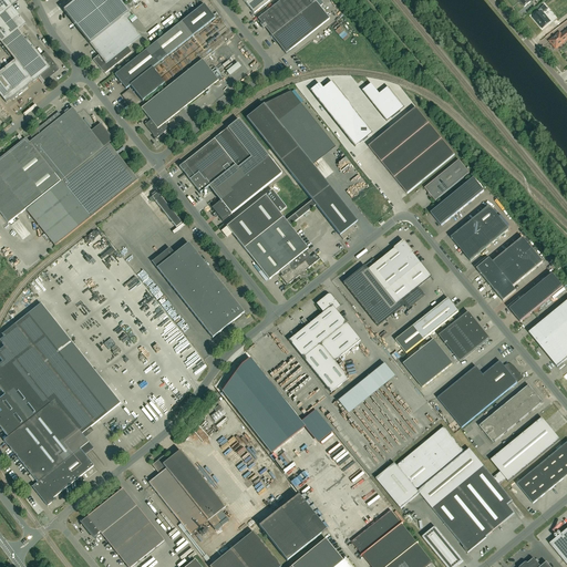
[(17,0),(0,0),(0,14),(11,7),(18,1),(17,0)]
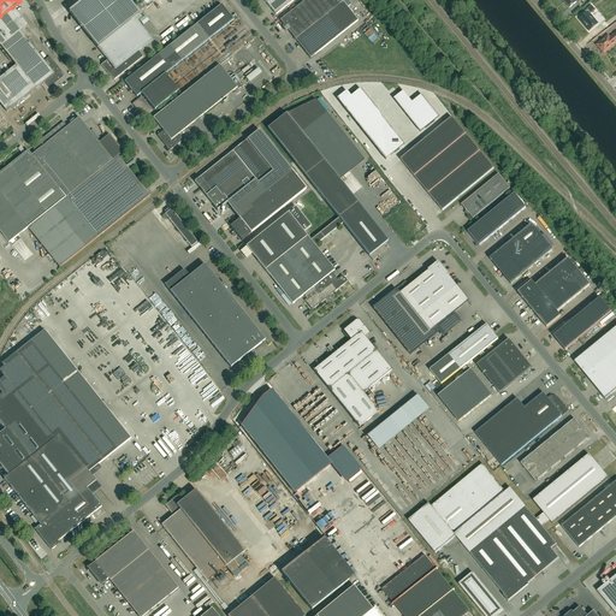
[(101,65),(105,69),(108,72),(107,72),(113,81),(143,57),(138,51),(153,40),(138,22),(143,18),(128,0),(84,0),(69,12),(107,60),(101,65)]
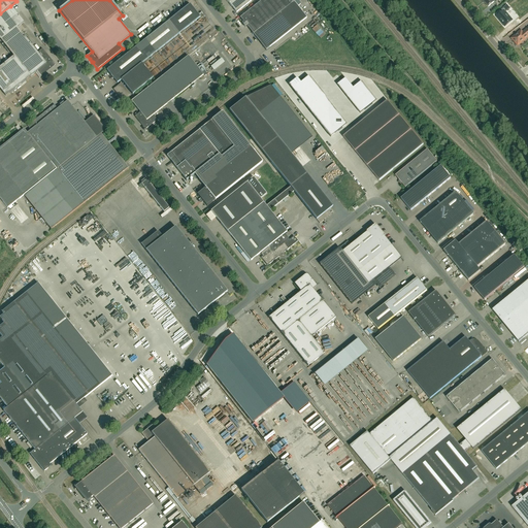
[(226,0),(236,13),(253,0),(226,0)]
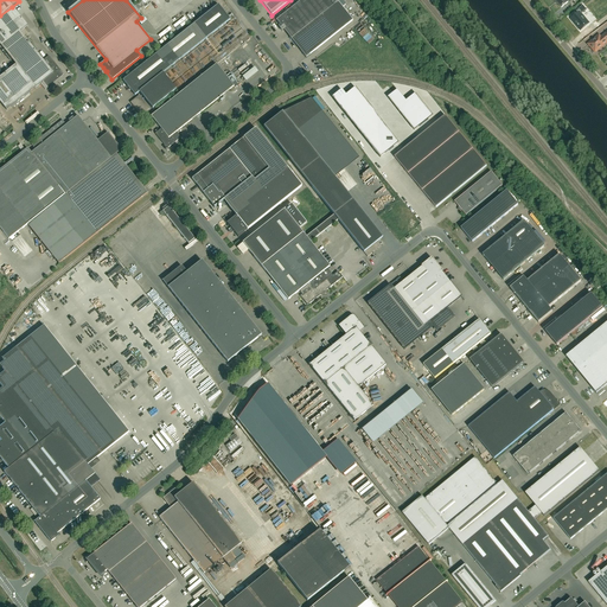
[(301,0),(276,20),(292,39),(306,58),(353,20),(338,2),(336,0),(301,0)]
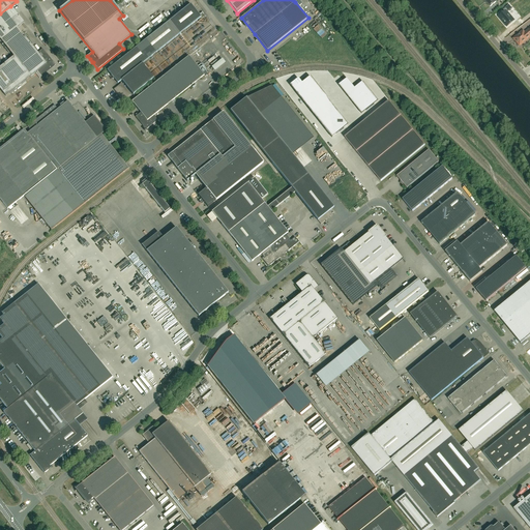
[(134,94),(150,81),(153,79),(144,66),(152,60),(150,57),(201,18),(190,4),(108,70),(118,83),(121,80),(134,94)]
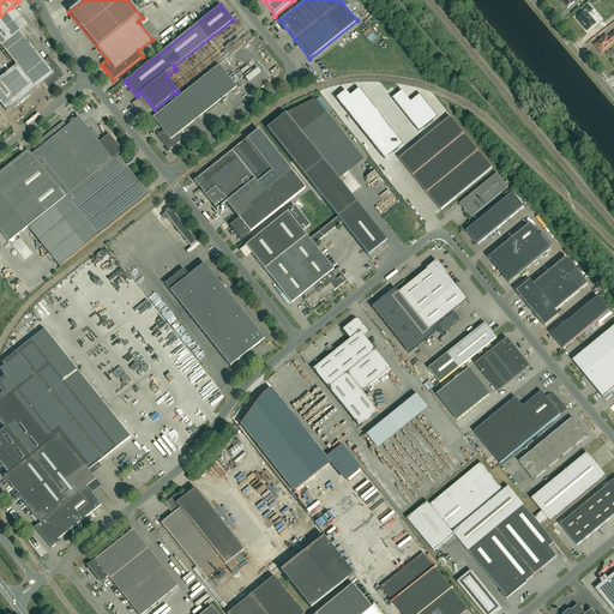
[(584,14),(578,19),(588,31),(595,24),(588,14),(593,10),(590,6),(582,12),(584,14)]
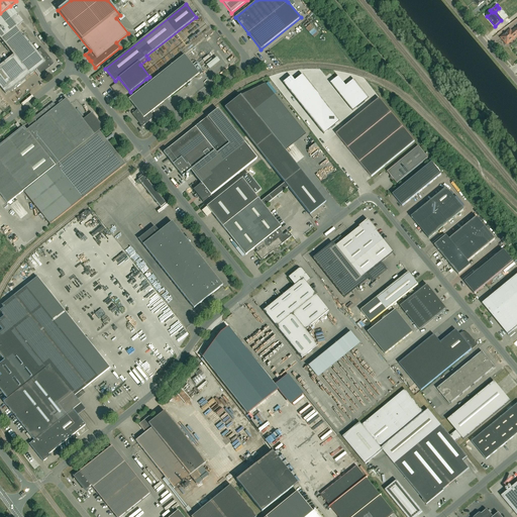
[(10,6),(0,13),(0,38),(13,56),(6,61),(0,66),(0,87),(2,89),(2,90),(6,94),(29,75),(33,72),(37,69),(41,74),(44,71),(44,70),(46,68),(47,69),(54,64),(41,47),(36,52),(17,27),(23,22),(10,6)]
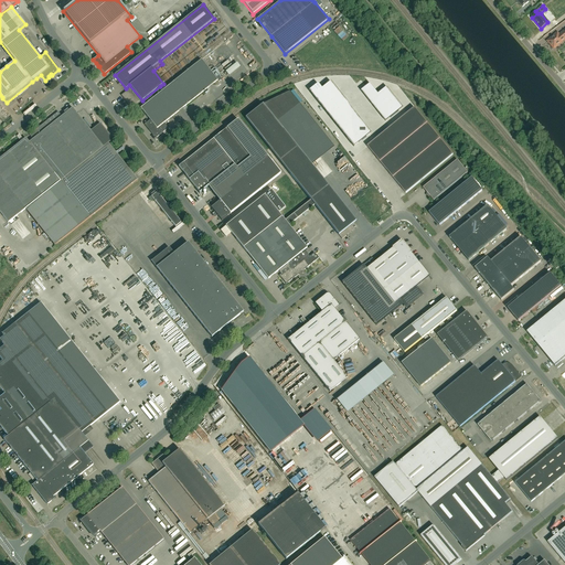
[(557,45),(564,39),(564,30),(560,34),(557,32),(554,35),(555,35),(548,41),(554,48),(557,45)]
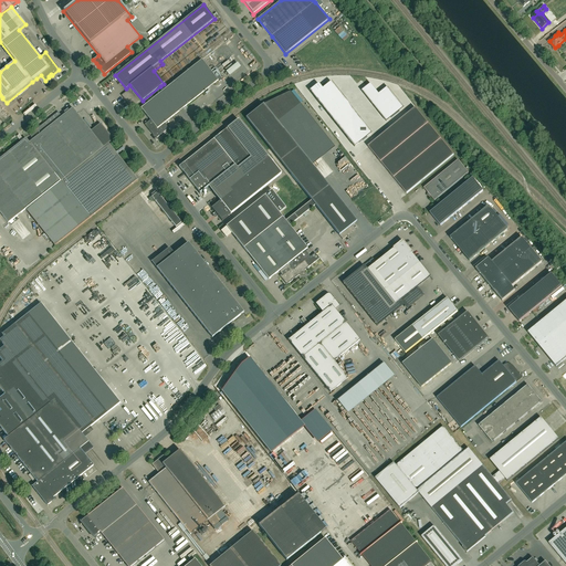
[(218,81),(201,60),(140,108),(150,121),(145,124),(148,128),(150,130),(150,132),(156,138),(169,128),(165,123),(218,81)]
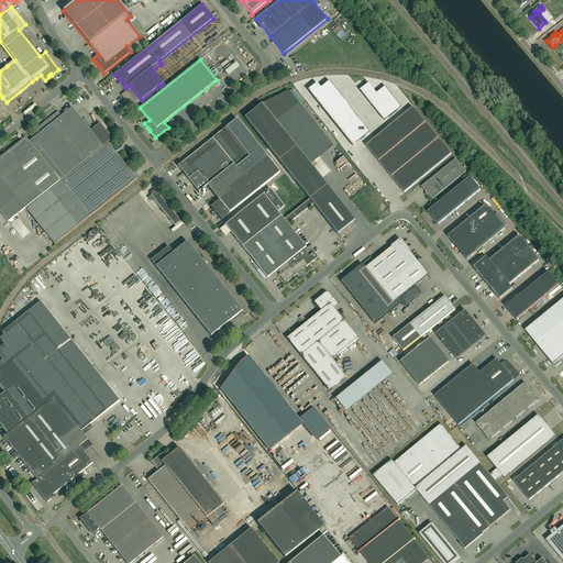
[(324,92),(328,97),(337,90),(329,81),(321,88),(324,92)]
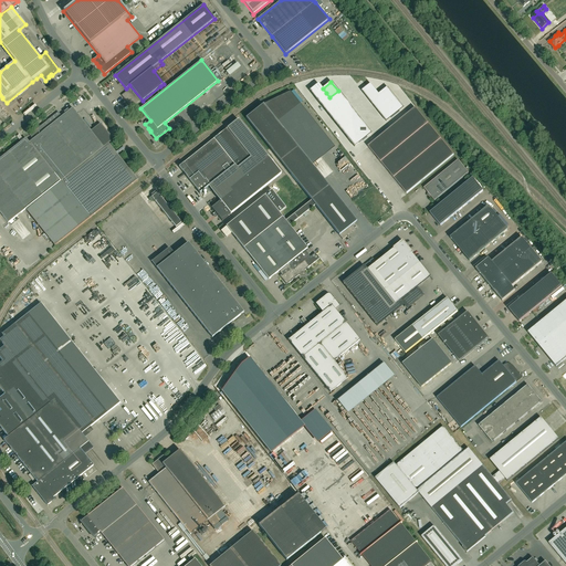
[(313,95),(323,88),(318,84),(310,91),(313,95)]
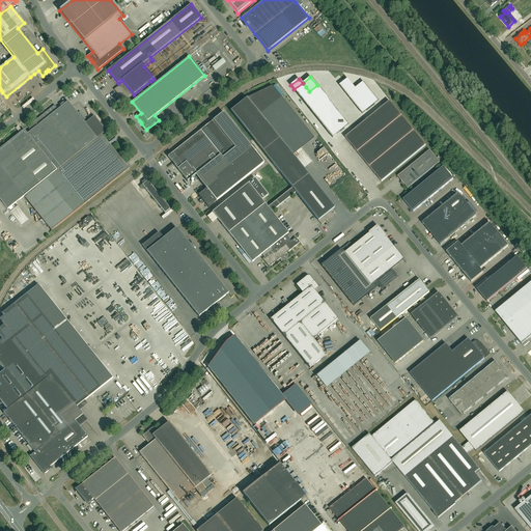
[(348,79),(339,85),(343,90),(352,83),(348,79)]
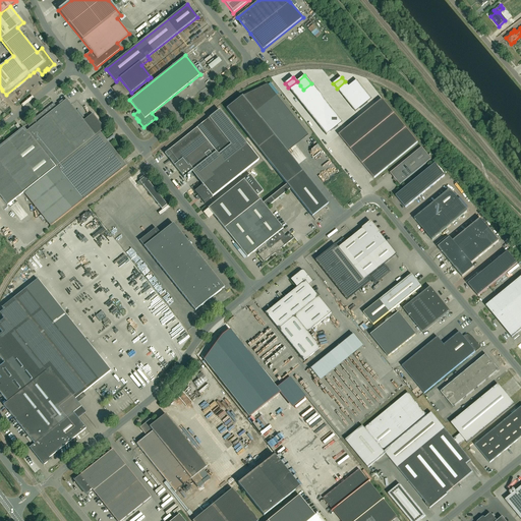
[(357,80),(349,87),(351,90),(354,94),(362,88),(357,80)]
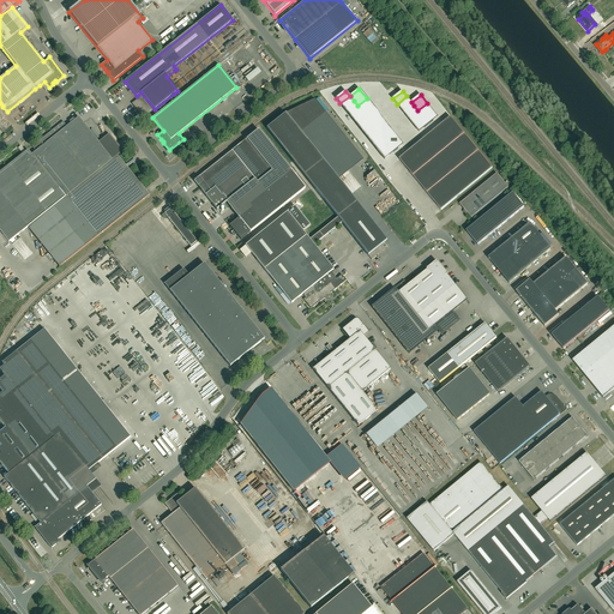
[(350,96),(339,103),(344,108),(354,101),(350,96)]
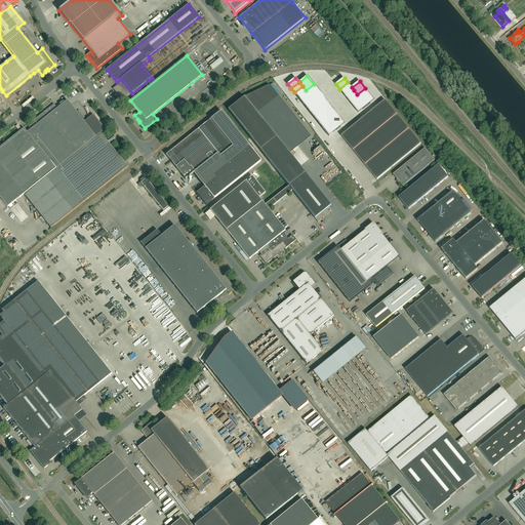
[(348,82),(339,89),(342,93),(351,86),(348,82)]
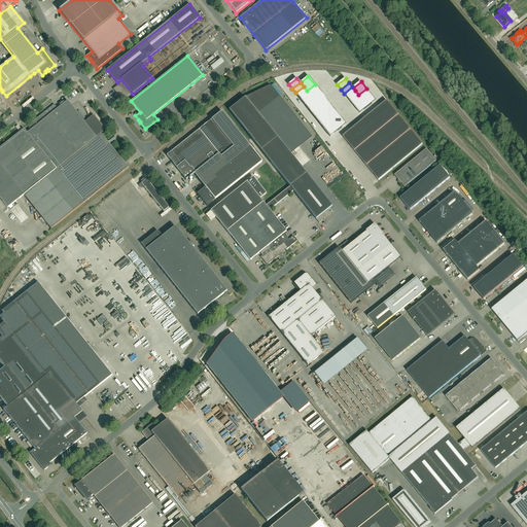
[(113,89),(117,94),(123,100),(130,94),(121,83),(113,89)]
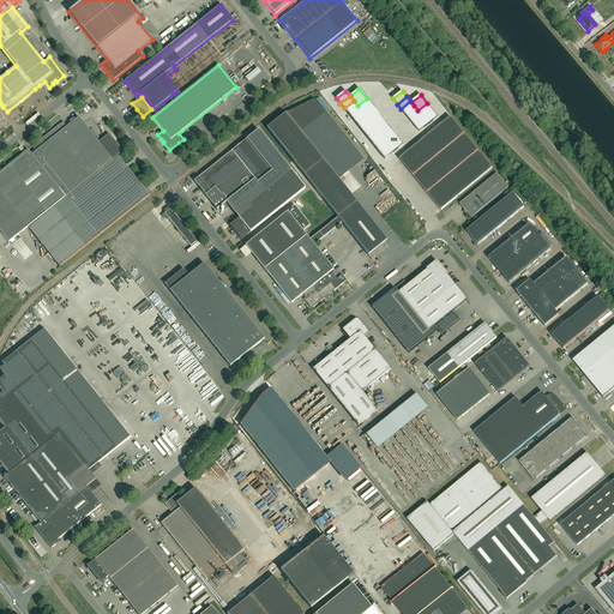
[(371,102),(367,98),(357,106),(361,110),(371,102)]
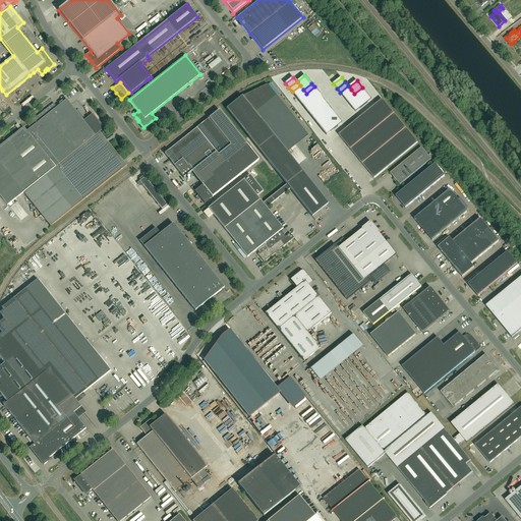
[(259,252),(257,254),(264,262),(276,252),(276,251),(276,250),(280,250),(279,249),(284,246),(294,238),(290,233),(286,237),(284,234),(281,230),(283,229),(267,208),(290,189),(312,217),(315,221),(327,212),(324,208),(329,204),(290,156),(284,148),(262,120),(255,112),(277,96),(268,84),(242,97),(227,109),(245,133),(268,161),(287,184),(263,204),(256,195),(263,191),(250,175),(209,209),(225,228),(247,257),(256,249),(259,252)]
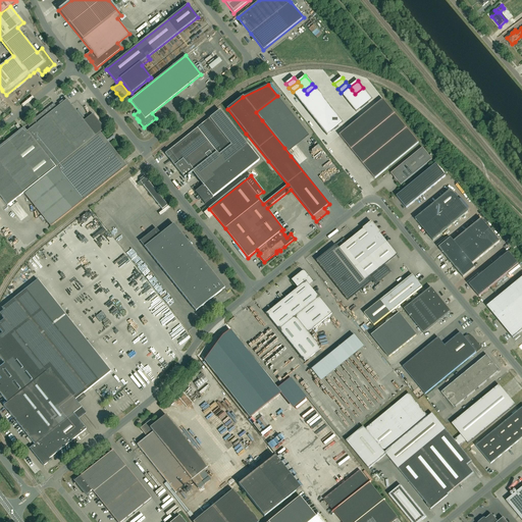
[(293,92),(296,96),(304,90),(301,86),(293,92)]
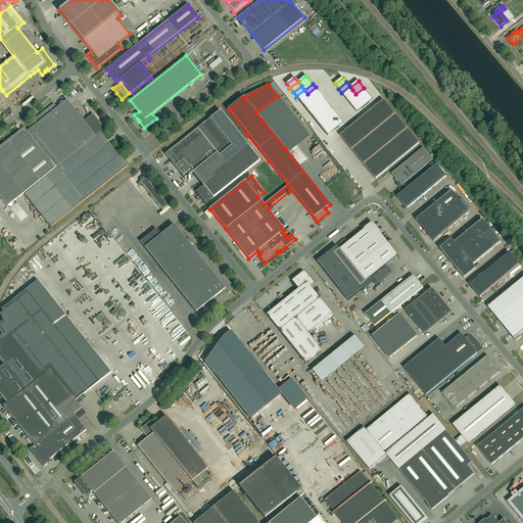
[(341,93),(344,96),(352,90),(350,87),(349,86),(341,93)]
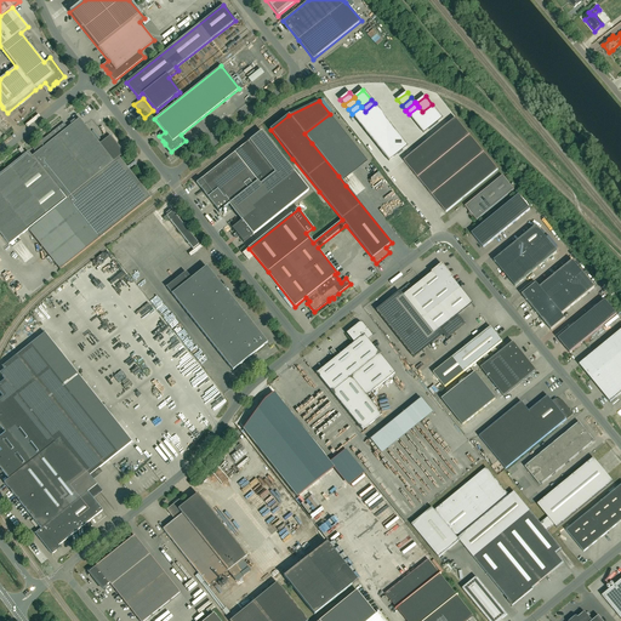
[(365,112),(369,117),(379,108),(375,103),(365,112)]
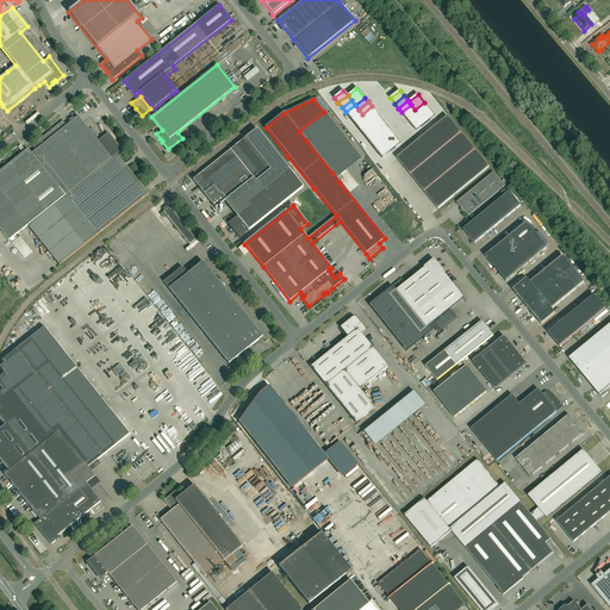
[(428,107),(424,103),(415,110),(418,114),(428,107)]
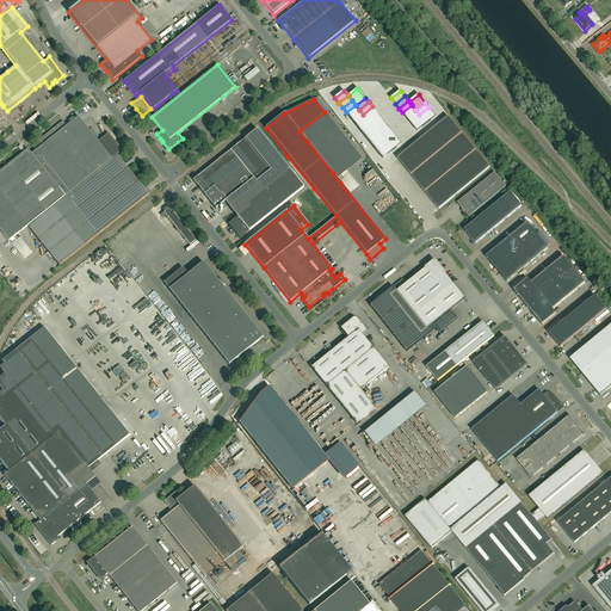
[(359,110),(356,105),(346,112),(350,117),(359,110)]
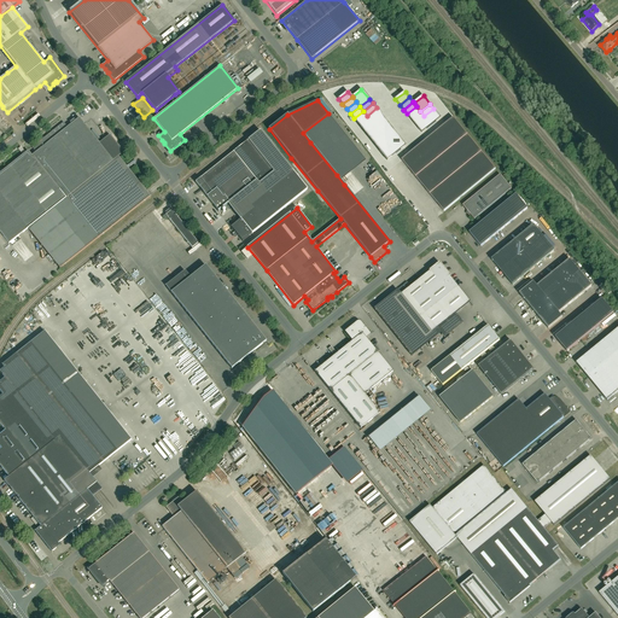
[(420,111),(417,106),(407,114),(410,118),(420,111)]
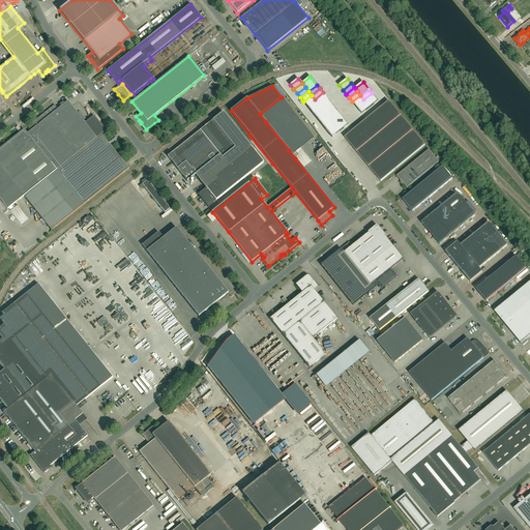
[(323,92),(315,99),(318,104),(326,96),(323,92)]
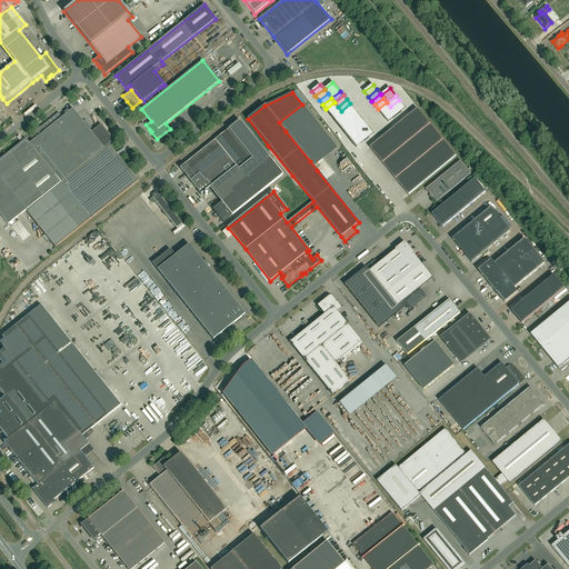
[(399,100),(390,107),(393,111),(402,103),(399,100)]
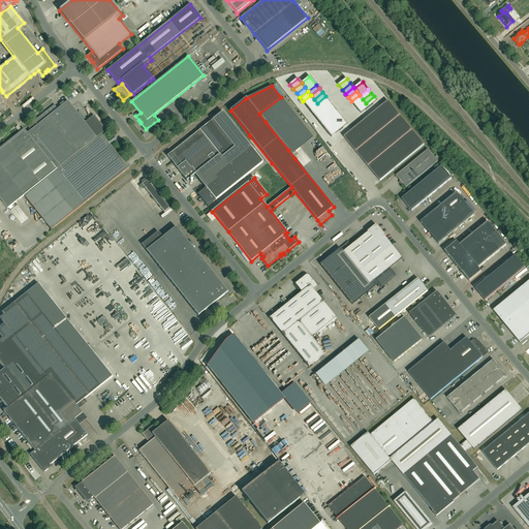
[(311,95),(303,101),(306,105),(314,99),(311,95)]
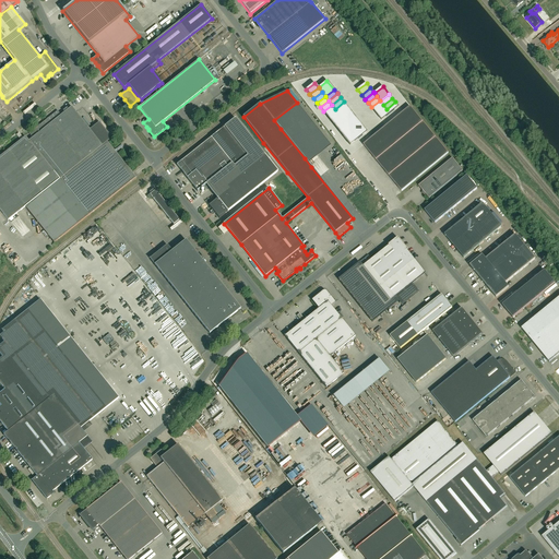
[(371,107),(375,111),(383,105),(380,100),(371,107)]
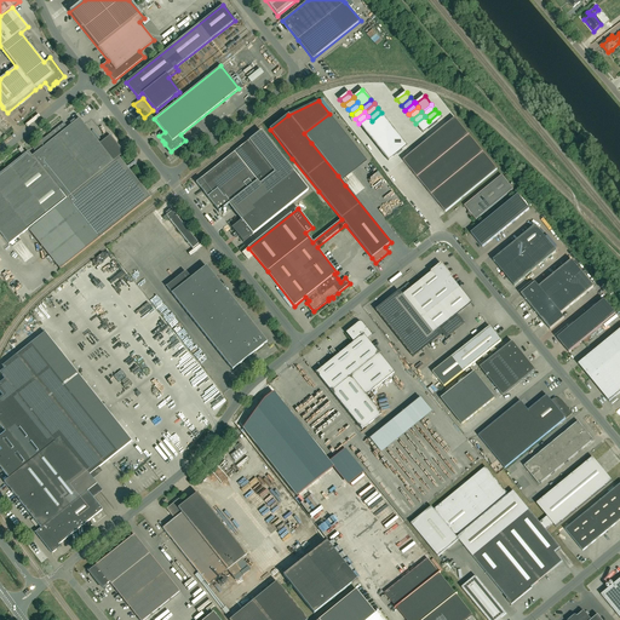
[(385,118),(382,113),(372,121),(375,126),(385,118)]
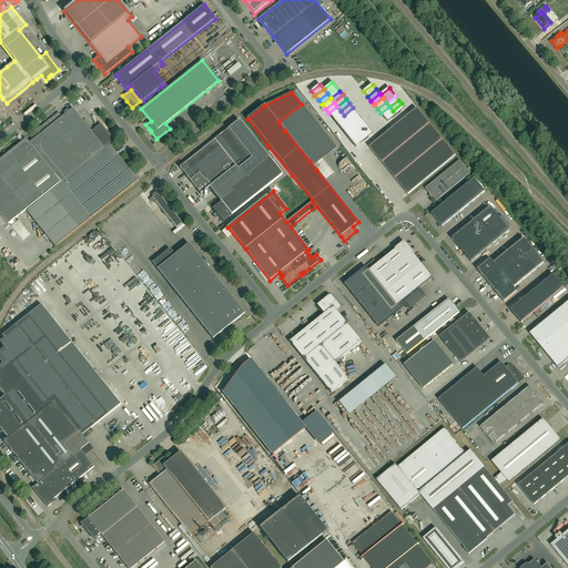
[(402,103),(393,111),(397,115),(406,108),(402,103)]
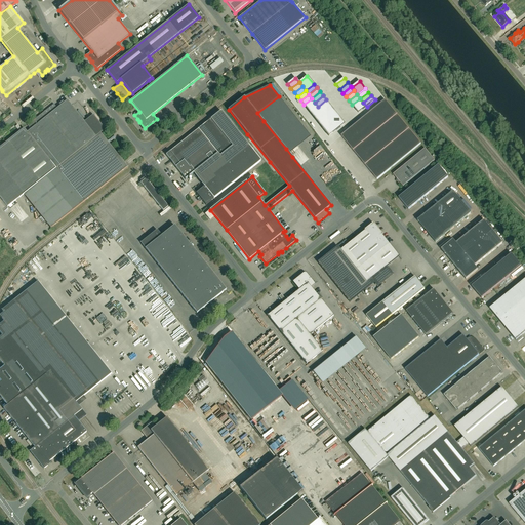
[(304,105),(307,109),(315,103),(312,98),(304,105)]
